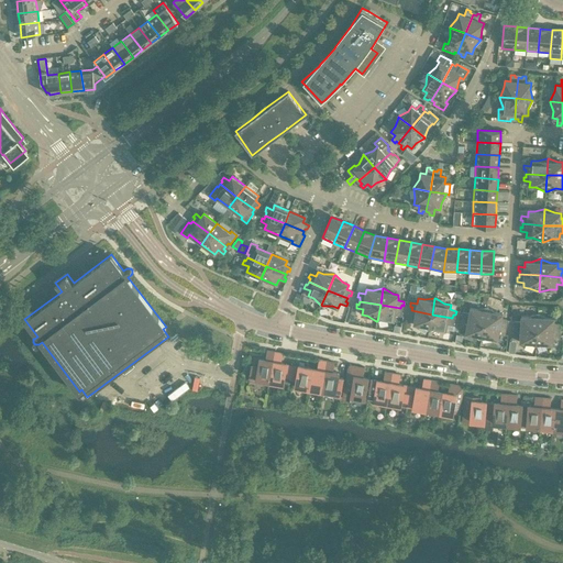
[(381,305),(377,321),(378,321),(387,319),(394,320),(395,316),(401,317),(403,312),(400,312),(400,308),(381,305)]
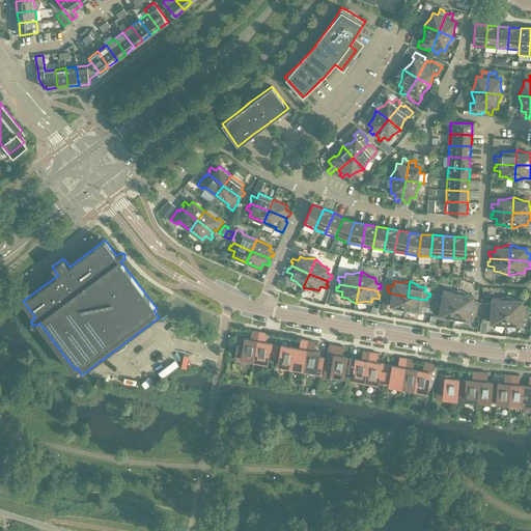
[(437,295),(436,298),(438,299),(437,302),(456,305),(459,290),(458,289),(449,291),(443,290),(442,296),(437,295)]
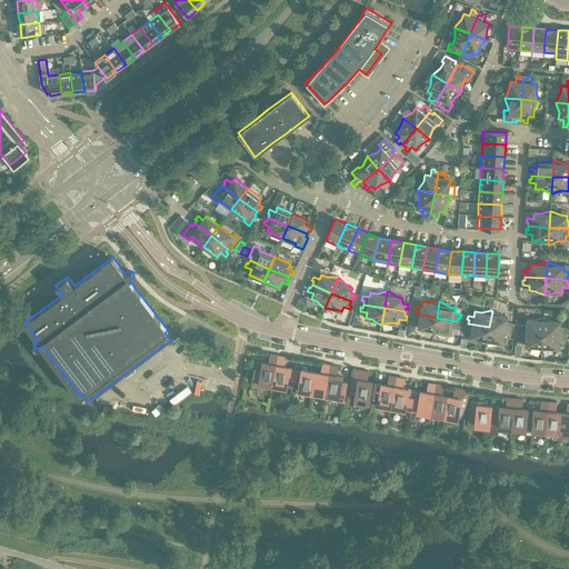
[(492,311),(489,327),(510,331),(510,328),(512,328),(513,323),(507,322),(508,317),(501,316),(492,311)]
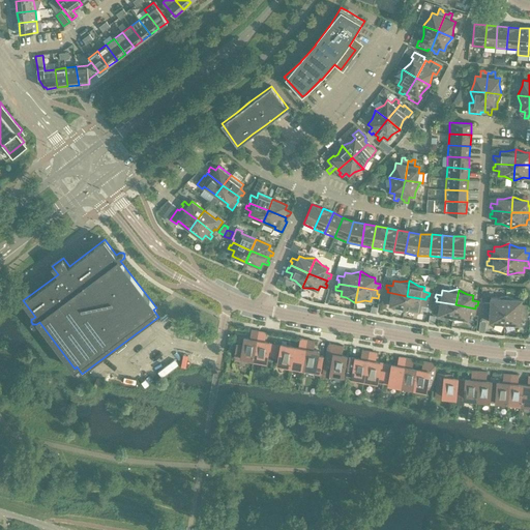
[(385,295),(384,299),(390,300),(389,305),(395,306),(403,311),(404,311),(407,296),(387,292),(387,295),(385,295)]
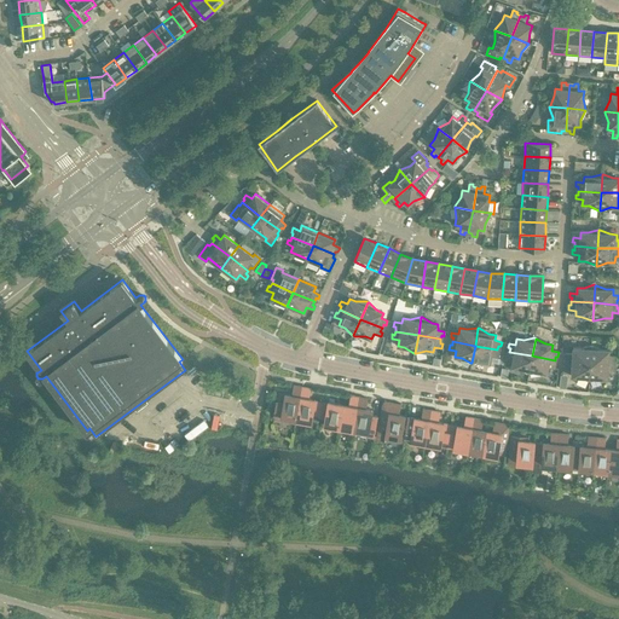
[(566,353),(565,358),(567,358),(567,362),(590,363),(591,345),(590,345),(580,348),(573,348),(573,353),(566,353)]
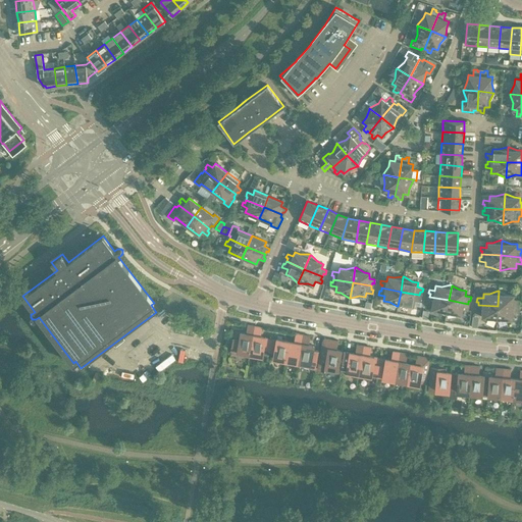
[(499,291),(498,306),(517,308),(517,304),(519,304),(520,301),(514,300),(514,295),(508,295),(500,291),(499,291)]
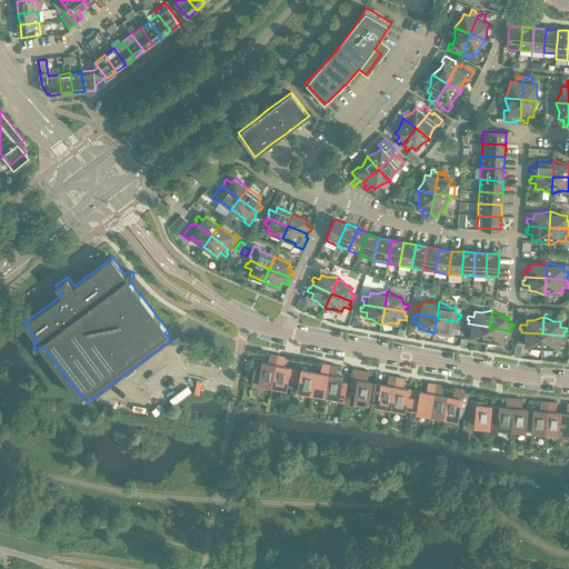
[(437,318),(433,333),(435,335),(445,332),(450,333),(451,328),(458,329),(459,326),(457,325),(457,321),(437,318)]
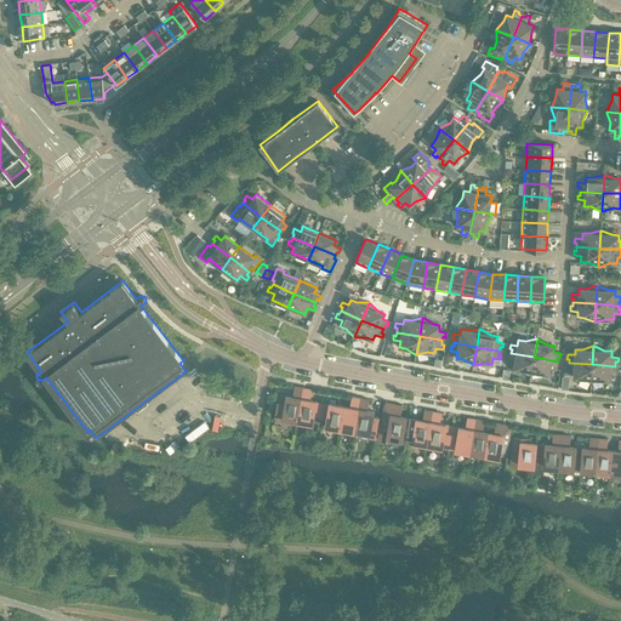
[(508,357),(507,360),(514,362),(513,368),(520,369),(529,375),(530,375),(534,357),(511,353),(511,357),(508,357)]
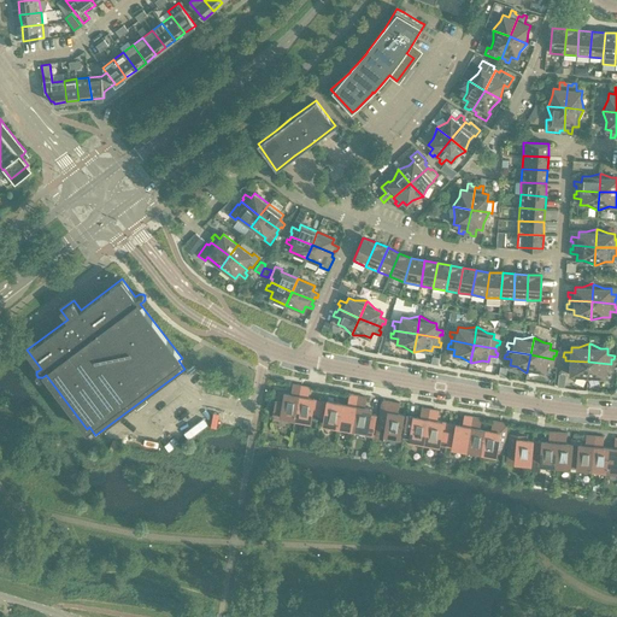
[(530,354),(527,372),(528,372),(539,371),(546,372),(546,366),(553,368),(554,363),(552,363),(553,359),(530,354)]
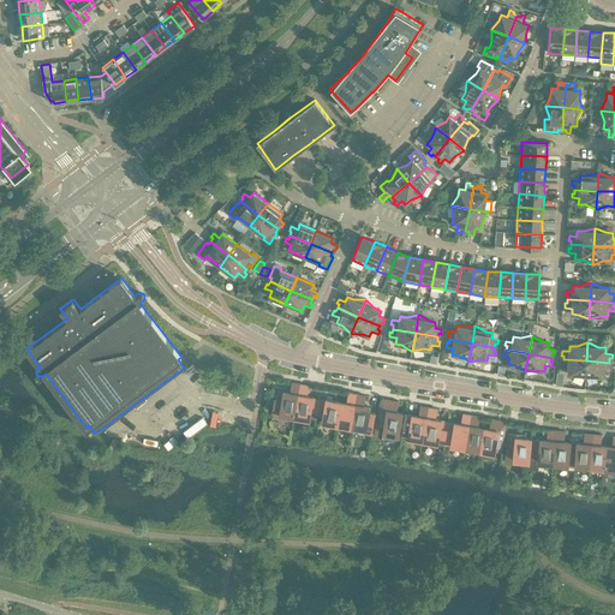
[(561,363),(561,368),(568,368),(568,374),(574,375),(584,378),(585,378),(586,360),(563,359),(563,363),(561,363)]
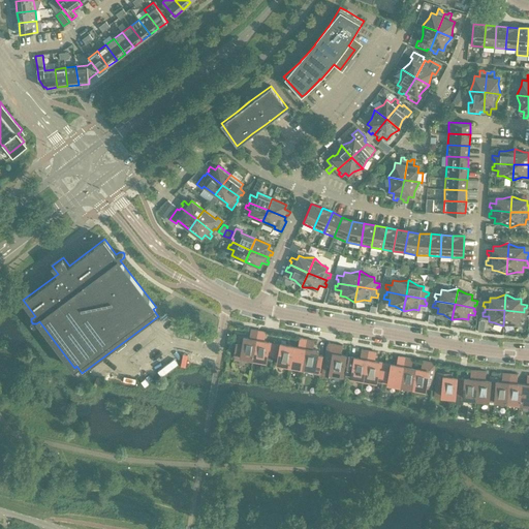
[(504,310),(503,325),(504,325),(514,323),(519,323),(520,318),(526,319),(526,315),(524,315),(524,312),(504,310)]
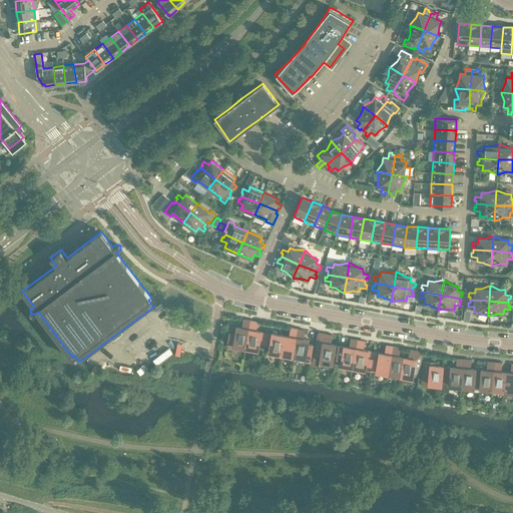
[(226,348),(244,351),(250,321),(243,320),(242,324),(243,326),(244,326),(244,328),(230,326),(229,332),(225,331),(224,337),(228,338),(226,348)]
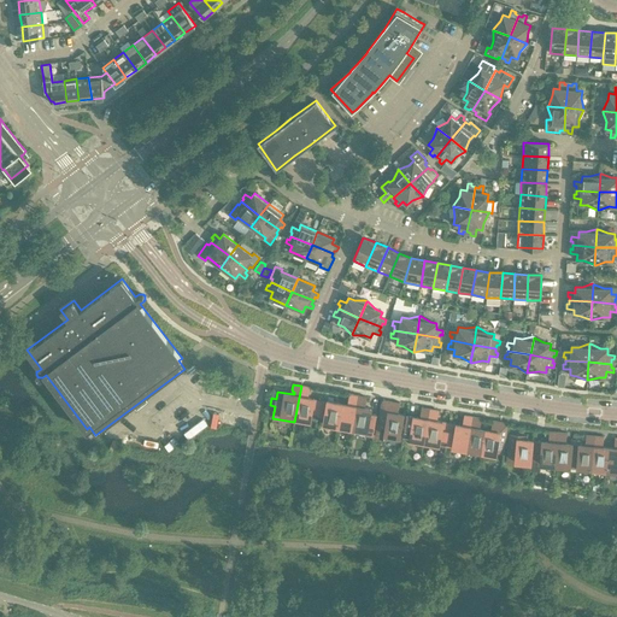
[(317,421),(317,416),(321,400),(313,399),(313,398),(305,397),(305,393),(306,394),(309,392),(310,387),(301,386),(294,422),(309,424),(310,418),(317,421)]
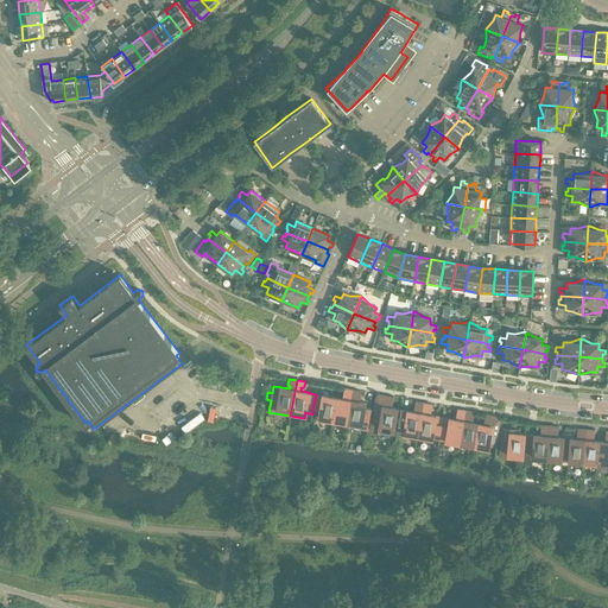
[(333,424),(346,426),(353,391),(344,388),(344,394),(346,396),(347,396),(346,399),(337,398),(333,424)]
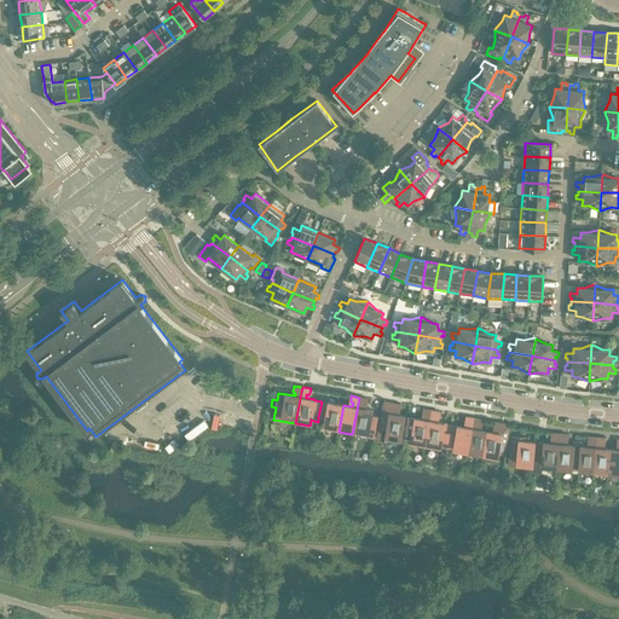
[(359,398),(352,434),(366,437),(368,431),(369,429),(375,431),(377,416),(371,415),(372,410),(363,409),(363,405),(364,405),(366,404),(368,399),(359,398)]
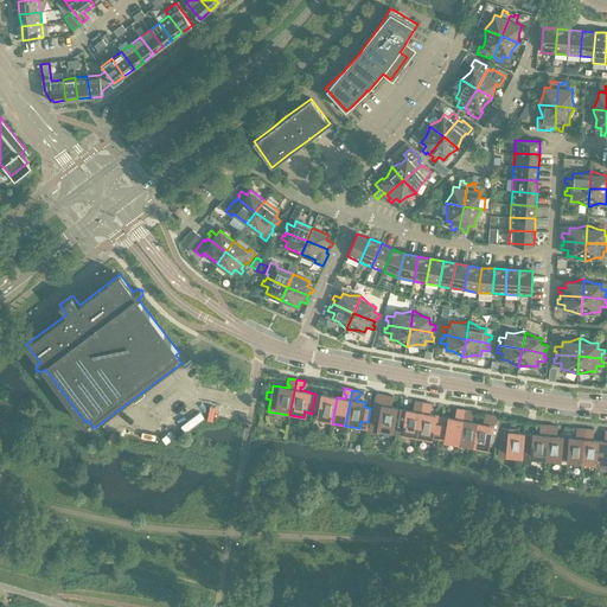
[(318,421),(332,423),(337,397),(321,394),(321,395),(315,394),(312,409),(319,410),(318,415),(319,415),(318,421)]
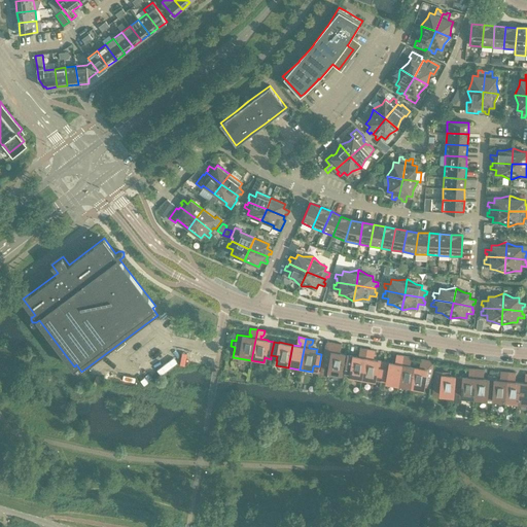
[(340,349),(341,345),(326,342),(321,374),(340,377),(341,372),(345,354),(344,354),(337,353),(337,350),(338,350),(340,349)]
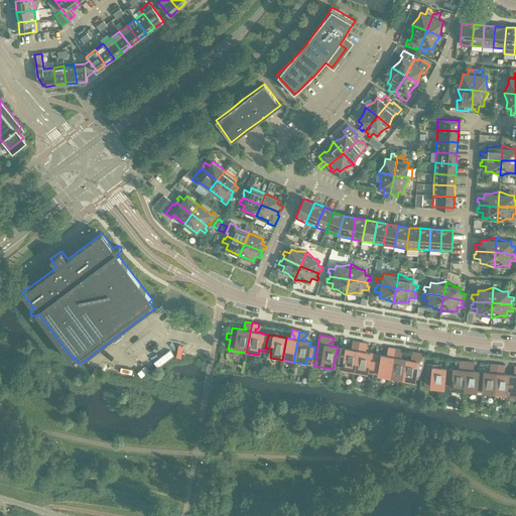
[(340,351),(338,364),(343,365),(343,366),(342,371),(354,373),(360,343),(353,341),(352,346),(353,347),(354,347),(354,350),(346,349),(341,348),(340,351)]
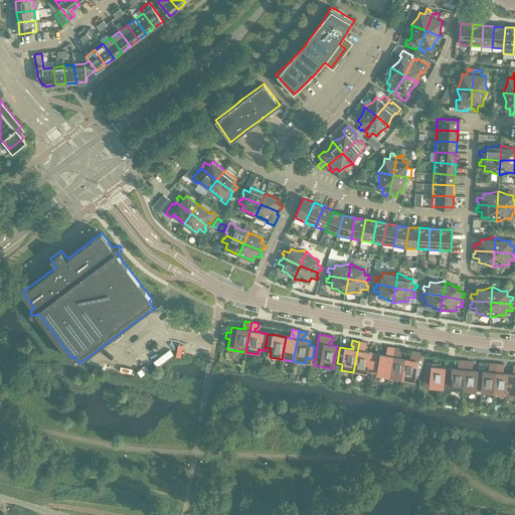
[(359,342),(353,372),(365,374),(366,369),(372,370),(375,353),(361,351),(362,348),(363,348),(365,347),(365,343),(359,342)]
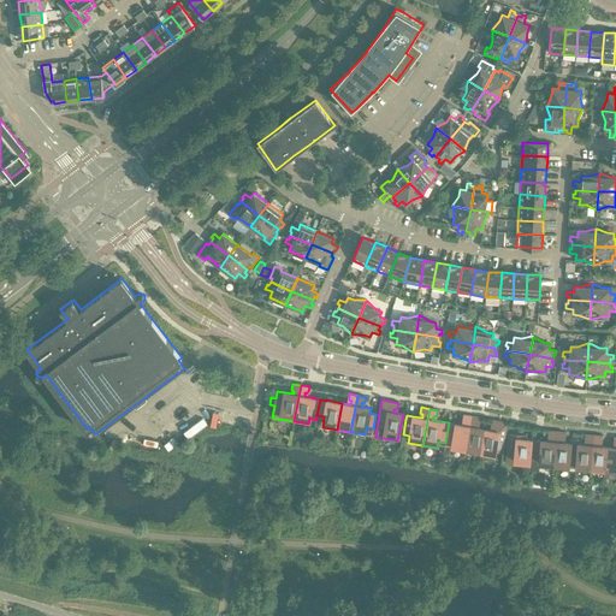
[(449,422),(445,443),(452,444),(451,450),(466,452),(472,416),(465,415),(463,420),(465,422),(466,422),(465,425),(449,422)]
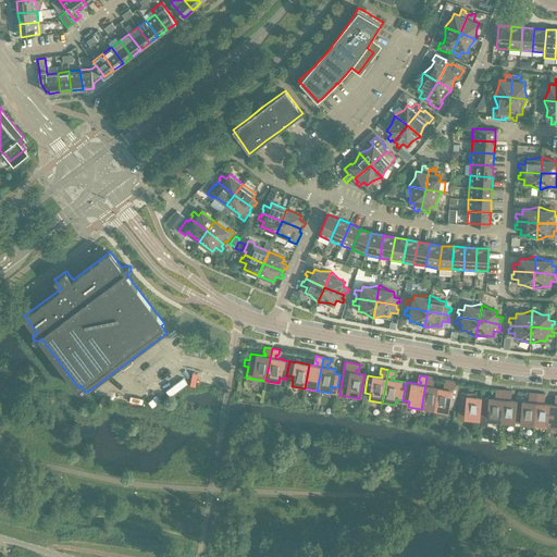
[(426,376),(421,409),(433,412),(438,387),(430,386),(430,384),(431,384),(433,383),(434,378),(426,376)]
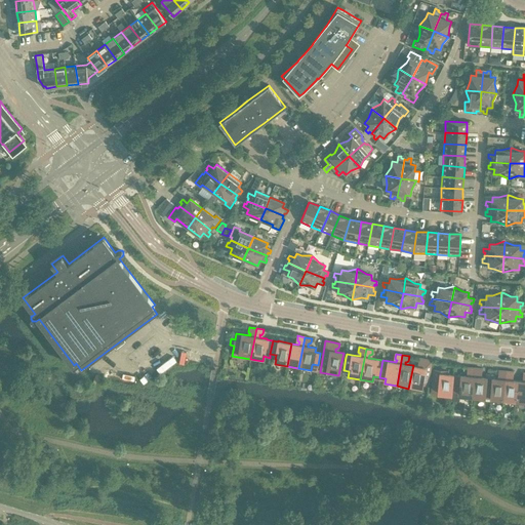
[(413,365),(408,389),(420,391),(421,386),(422,385),(428,386),(433,360),(419,358),(418,363),(419,364),(420,364),(420,367),(413,365)]
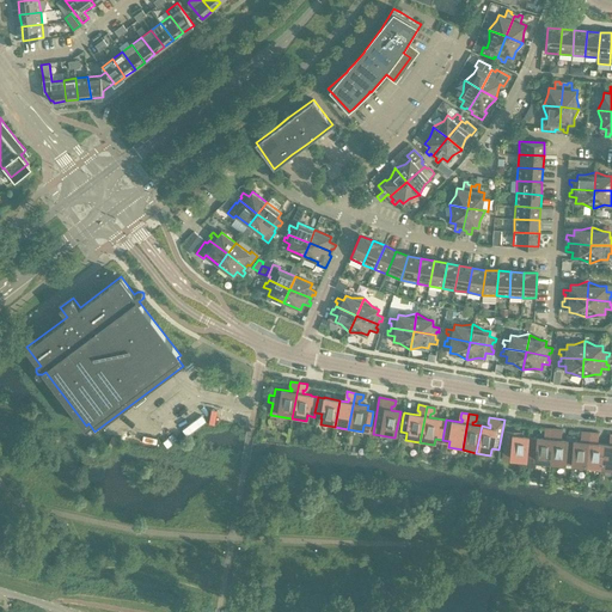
[(536,464),(550,465),(554,429),(545,428),(545,434),(546,435),(548,435),(548,439),(538,438),(538,439),(531,438),(528,465),(536,466),(536,464)]
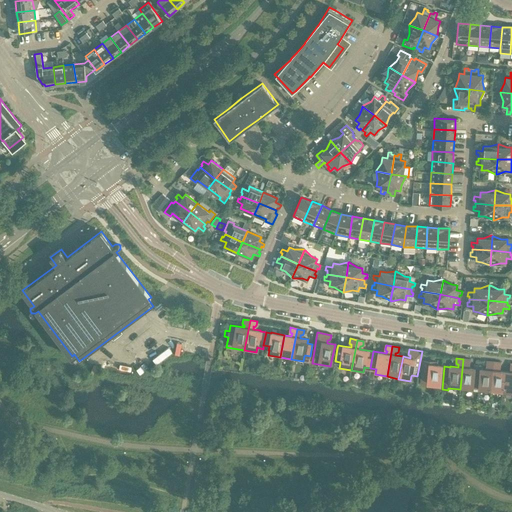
[(460,389),(479,391),(480,376),(474,375),(474,368),(467,368),(467,365),(468,365),(469,364),(470,359),(463,359),(460,389)]
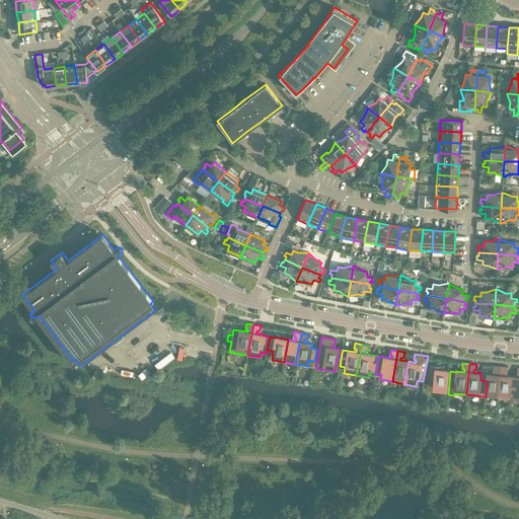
[(429,366),(427,389),(434,390),(434,386),(446,388),(448,370),(447,370),(440,369),(440,367),(429,366)]
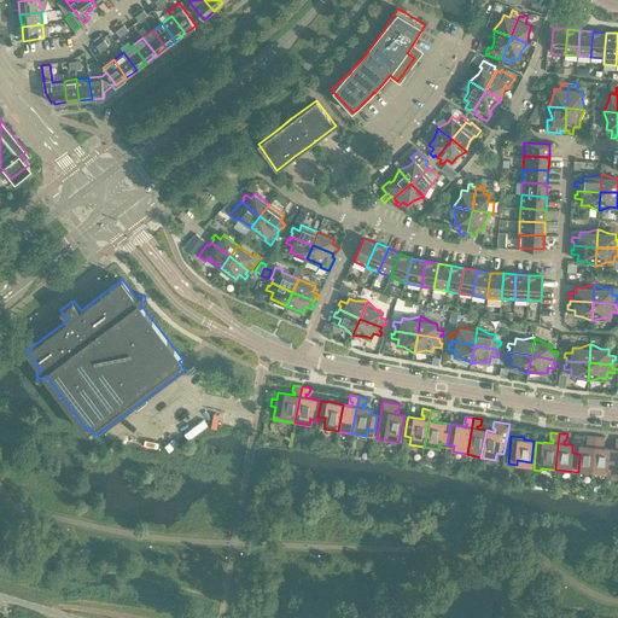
[(578,472),(593,473),(596,437),(588,436),(587,442),(589,443),(590,443),(590,447),(581,445),(582,442),(572,442),(572,444),(572,453),(579,454),(578,472)]
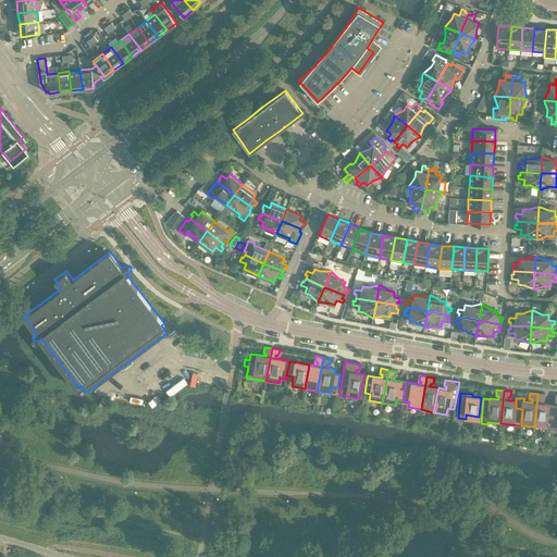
[(534,426),(547,429),(549,404),(541,404),(541,400),(542,400),(544,399),(544,394),(537,394),(534,426)]
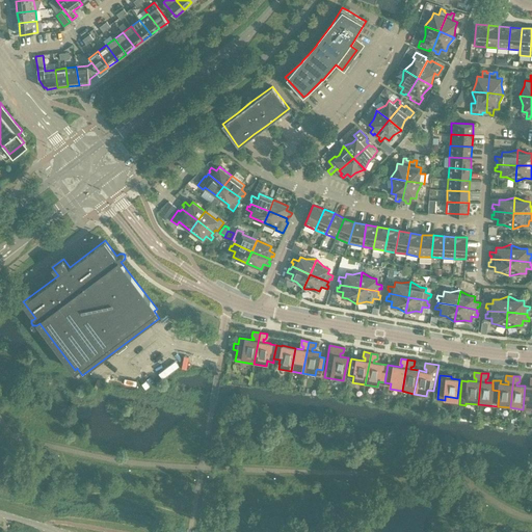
[(531,409),(531,377),(530,382),(531,383),(531,386),(525,386),(523,409),(531,409)]
